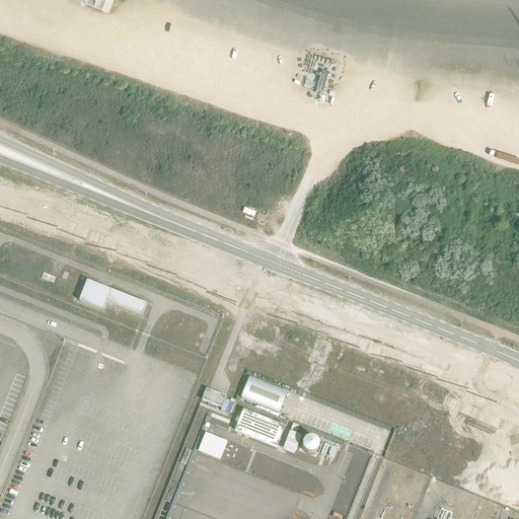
[(321,71),(315,92),(319,94),(322,94),(324,88),(328,73),(321,71)]
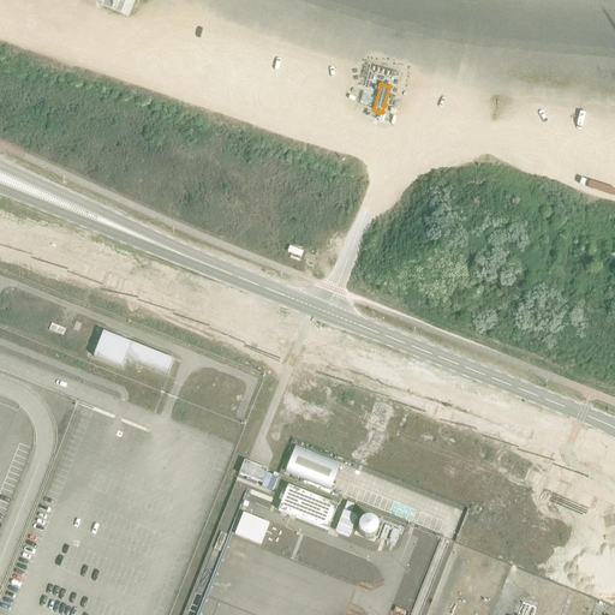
[(103,333),(94,357),(123,369),(126,359),(168,376),(174,360),(103,333)]
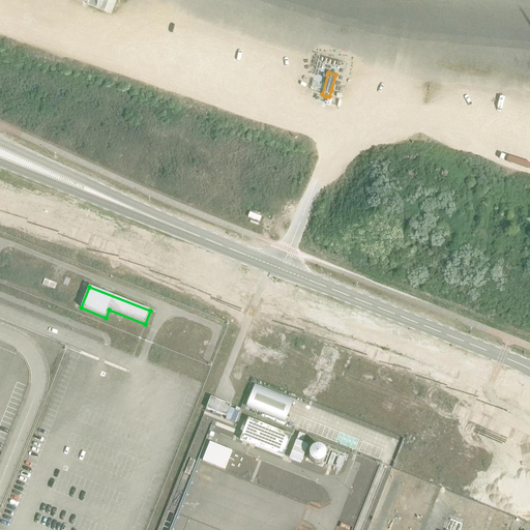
[(255,385),(245,407),(285,422),(293,401),(255,385)]
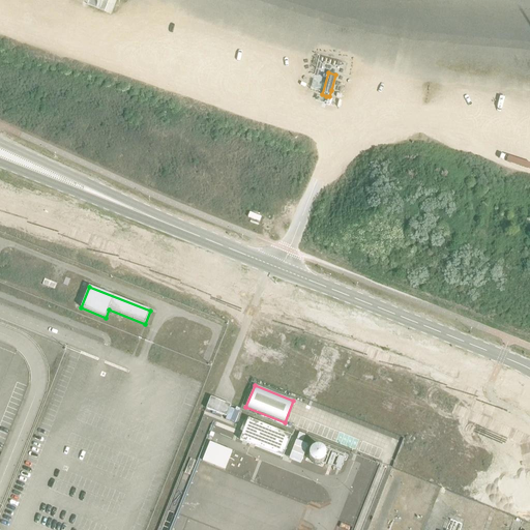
[(226,417),(231,406),(226,404),(210,398),(206,409),(222,415),(224,416),(226,417)]
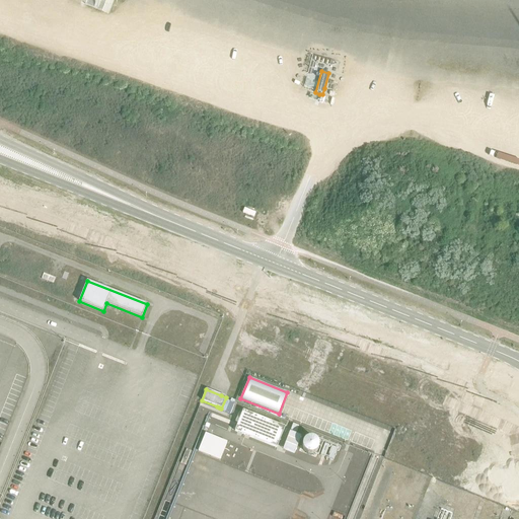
[(238,421),(234,432),(277,448),(285,428),(242,411),(241,413),(238,421)]
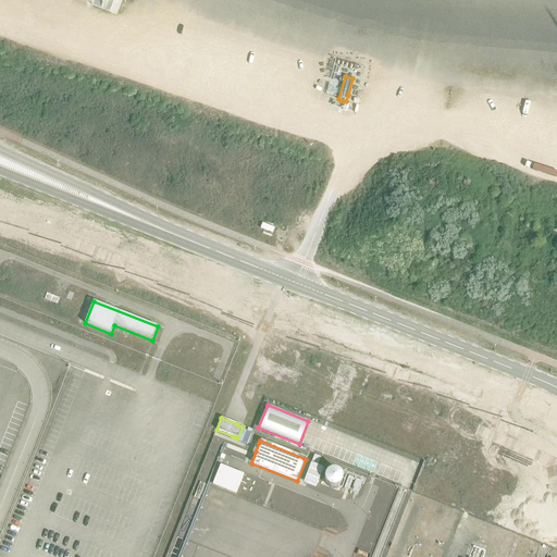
[(212,484),(236,494),(245,474),(220,465),(212,484)]
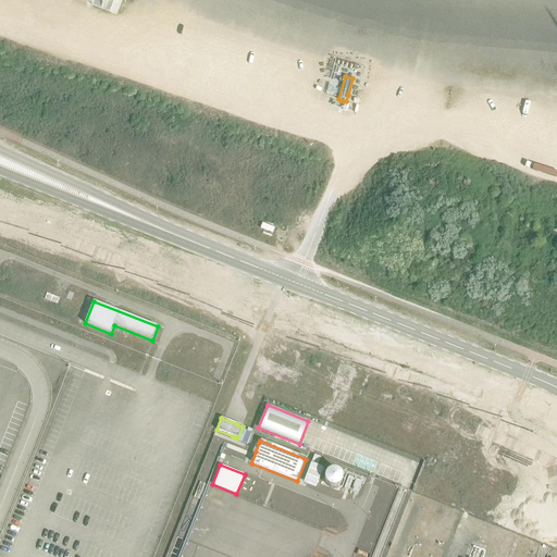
[(316,487),(323,469),(310,465),(304,482),(316,487)]
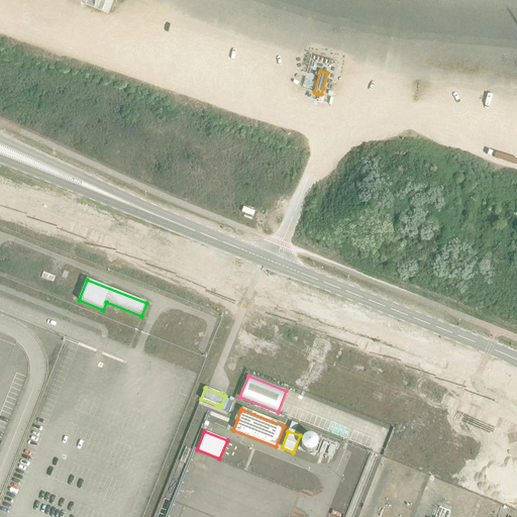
[(334,457),(339,442),(306,431),(300,449),(317,454),(318,452),(334,457)]
